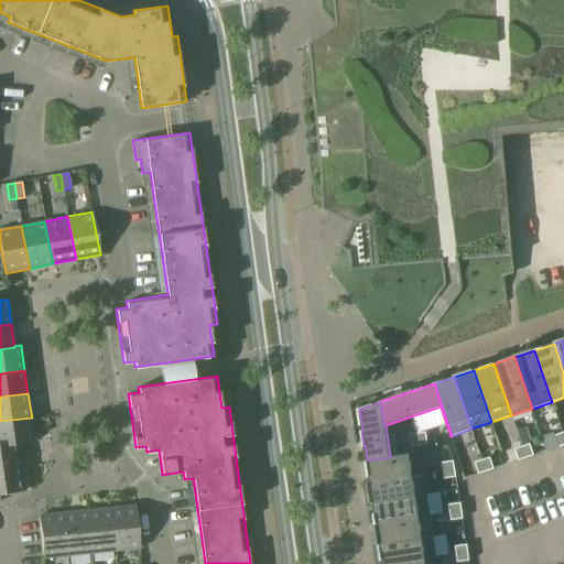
[(32,418),(0,421),(0,445),(19,443),(19,445),(35,443),(32,418)]
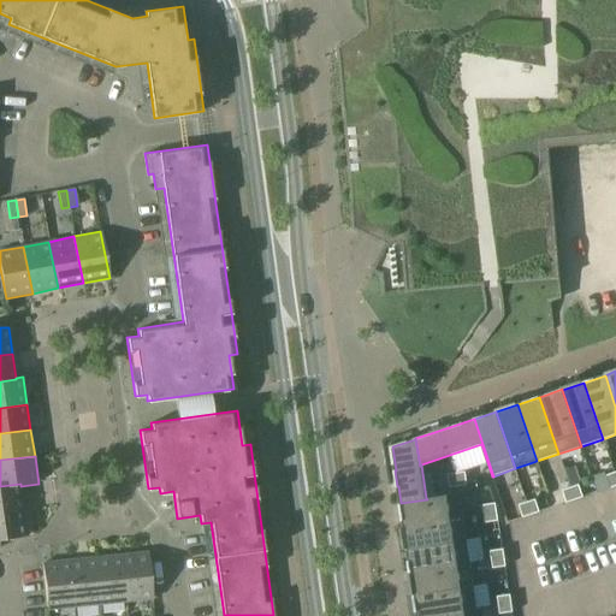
[(468,486),(466,473),(456,474),(458,487),(468,486)]
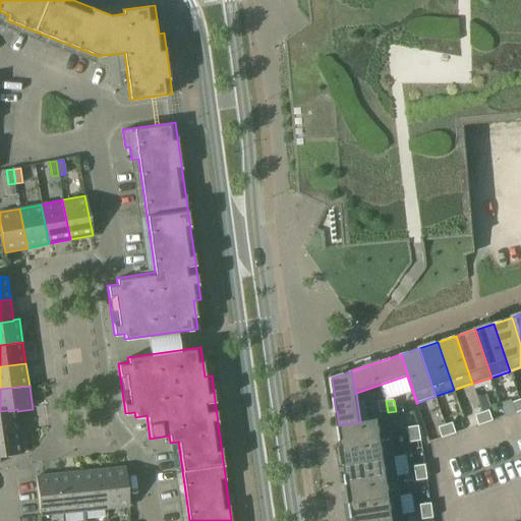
[(386,401),(379,402),(381,413),(388,412),(386,401)]
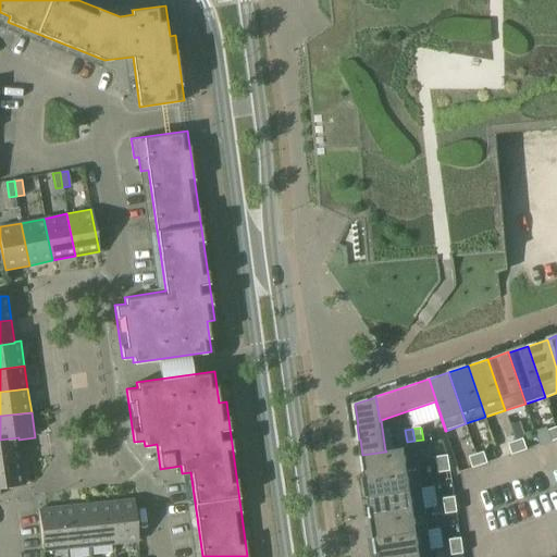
[(0,440),(0,463),(22,461),(19,440),(19,437),(0,440)]
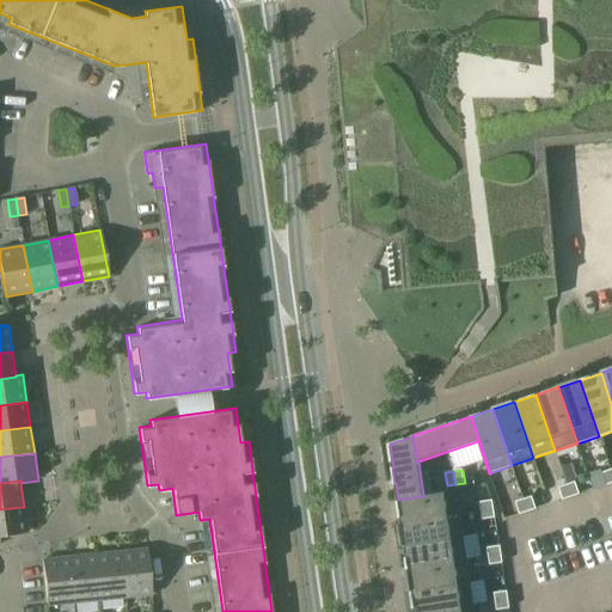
[(580,495),(575,482),(567,485),(571,497),(580,495)]
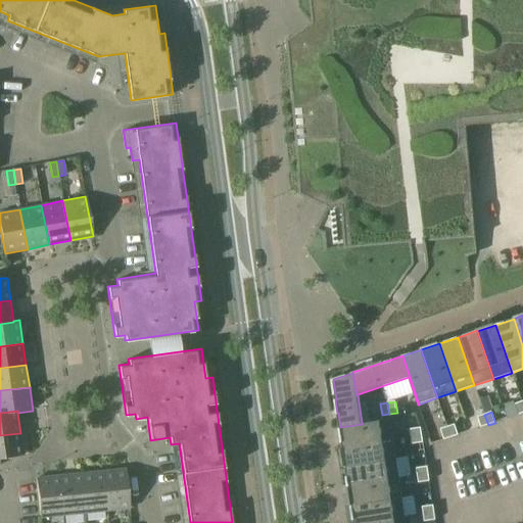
[(484,415),(478,417),(481,427),(488,425),(484,415)]
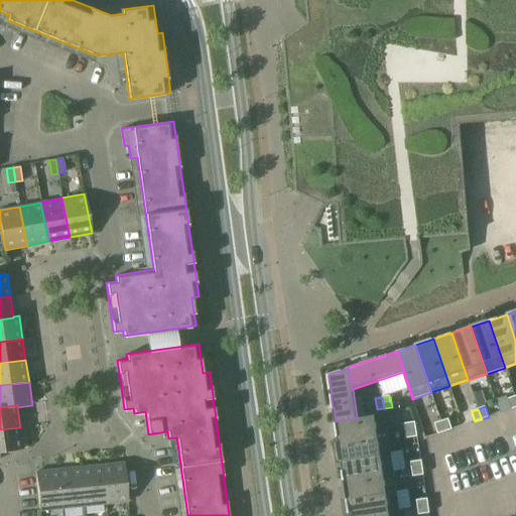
[(358,418),(336,421),(339,440),(388,433),(385,413),(357,417),(358,418)]
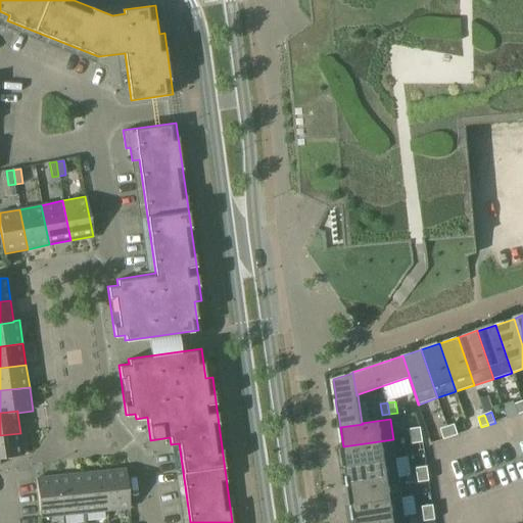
[(459,435),(455,424),(447,427),(450,437),(459,435)]
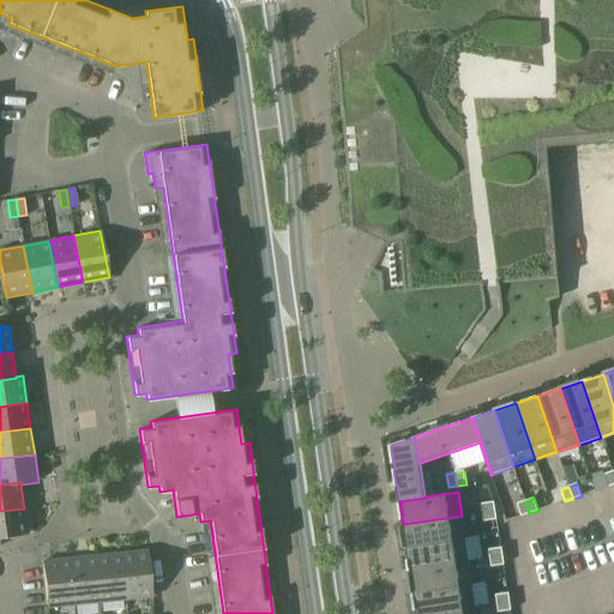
[(525,501),(517,504),(522,517),(529,513),(525,501)]
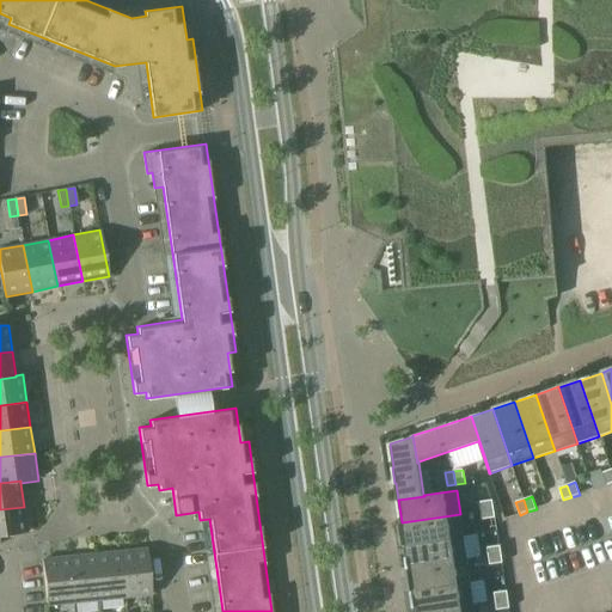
[(493,501),(479,502),(481,510),(494,509),(493,501)]
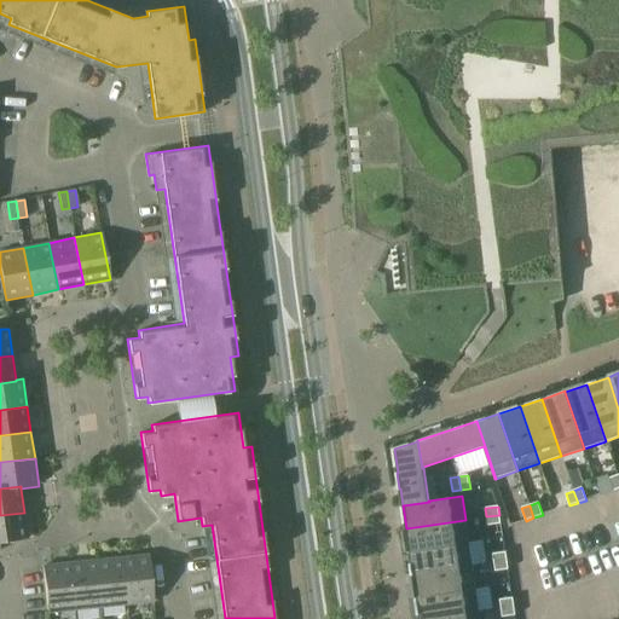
[(24,513),(0,515),(0,543),(0,544),(28,539),(24,513)]
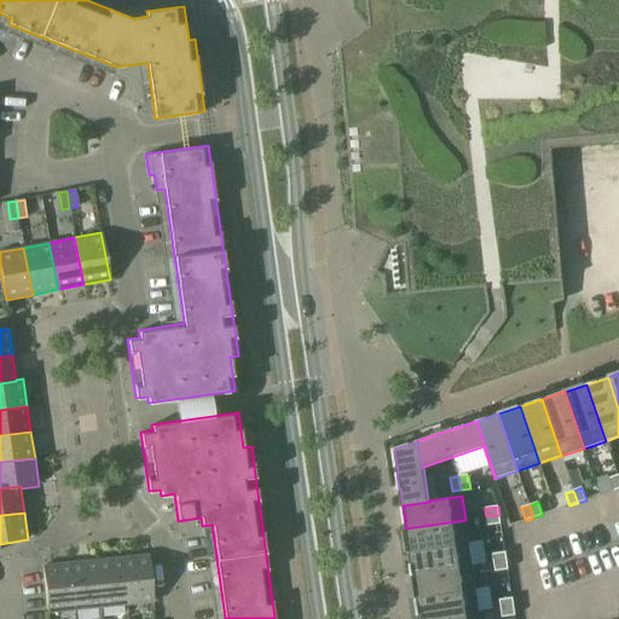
[(501,524),(499,515),(486,516),(487,526),(501,524)]
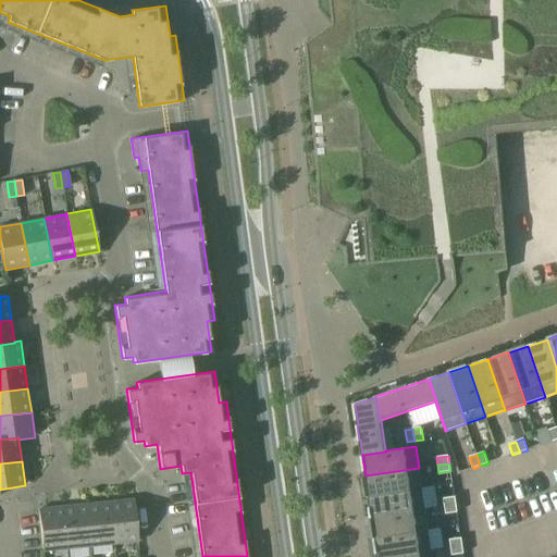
[(419,468),(366,475),(369,496),(422,489),(419,468)]
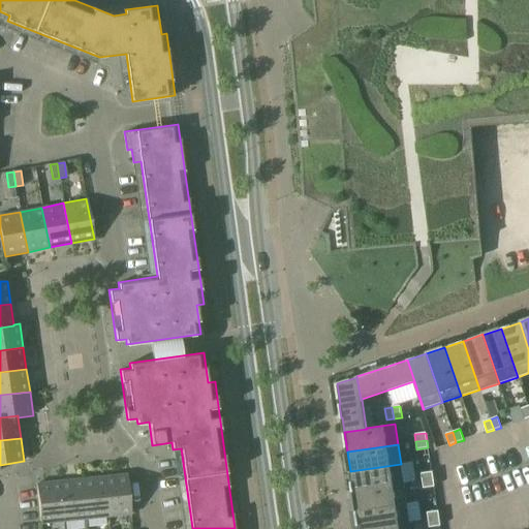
[(401,464),(350,471),(352,491),(404,484),(401,464)]
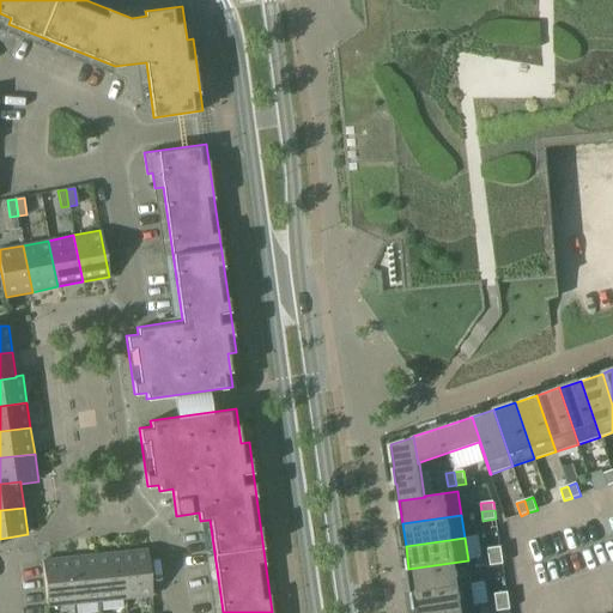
[(503,554),(501,547),(489,548),(490,557),(503,554)]
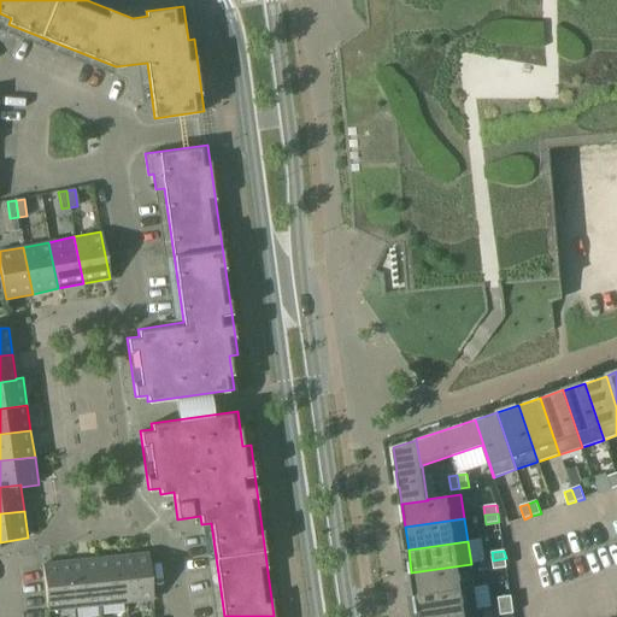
[(150,554),(122,557),(127,604),(154,601),(150,554)]
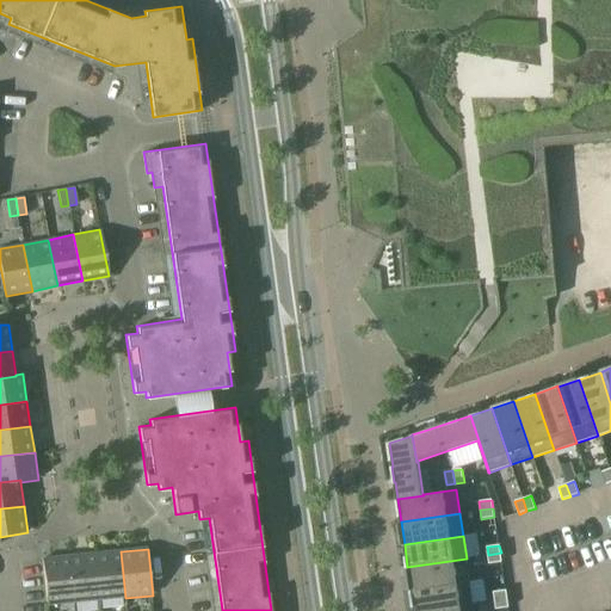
[(125,598),(121,551),(96,554),(99,600),(125,598)]
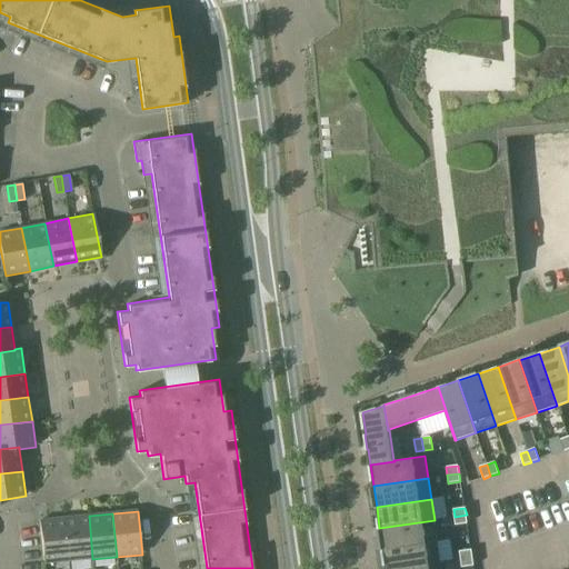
[(456,526),(468,523),(467,515),(455,517),(456,526)]
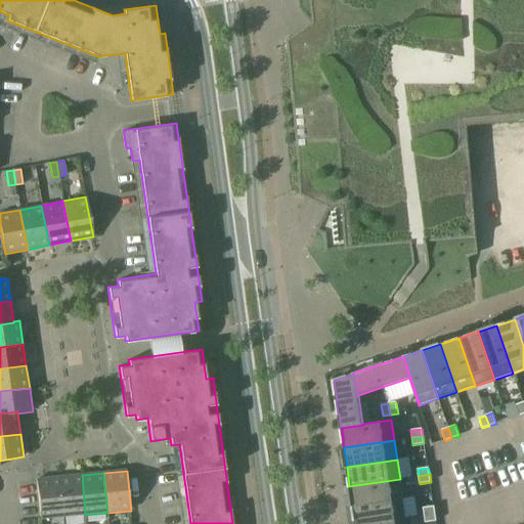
[(82,475),(59,477),(63,517),(85,515),(82,475)]
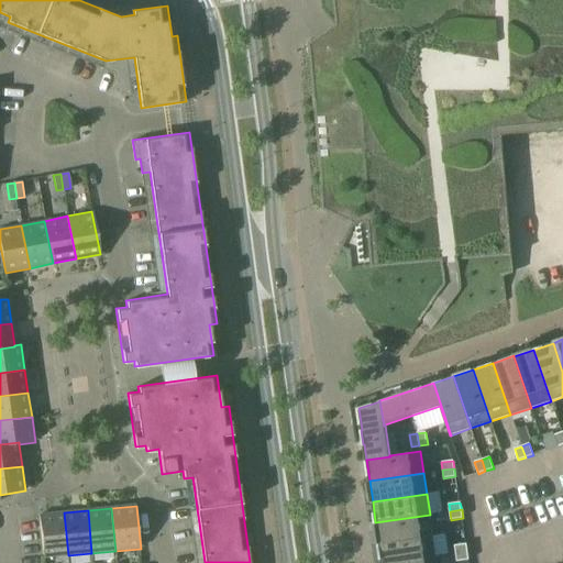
[(39,516),(43,559),(68,555),(64,512),(39,516)]
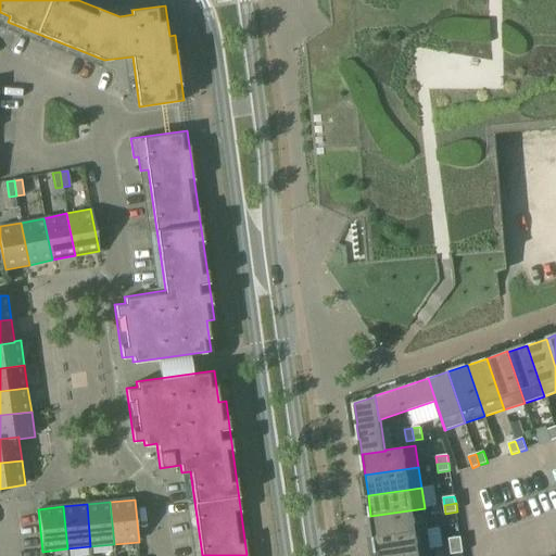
[(425,508),(370,516),(374,536),(428,529),(425,508)]
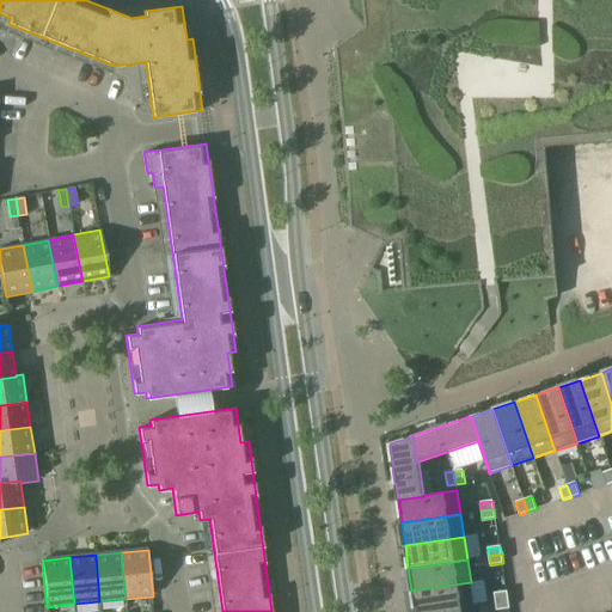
[(414,607),(414,611),(426,611),(473,605),(471,582),(411,591),(411,592),(414,607)]
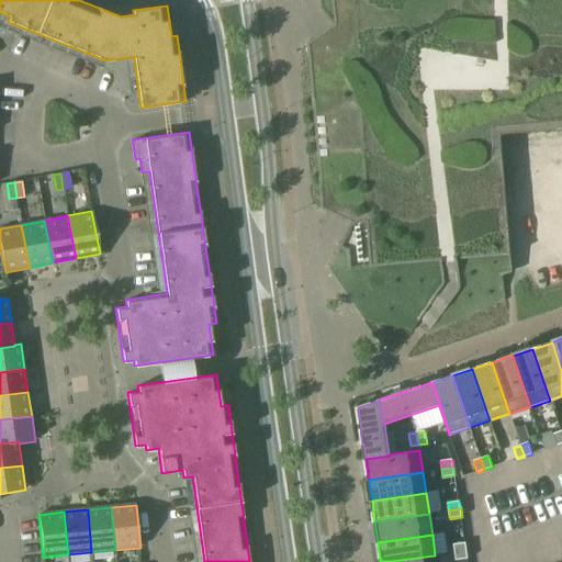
[(467,550),(465,543),(453,544),(454,552),(467,550)]
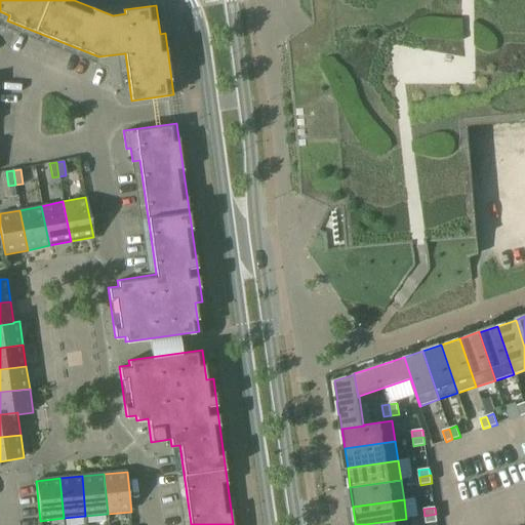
[(427,524),(437,522),(436,514),(425,516),(427,524)]
